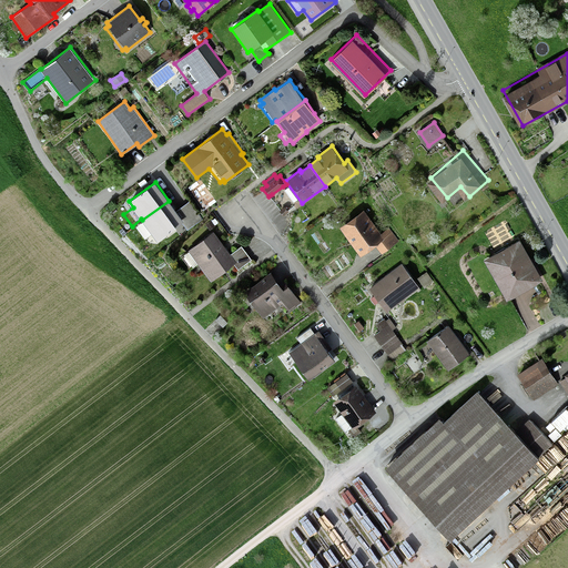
[(193,194),(203,194),(203,185),(193,185),(193,194)]
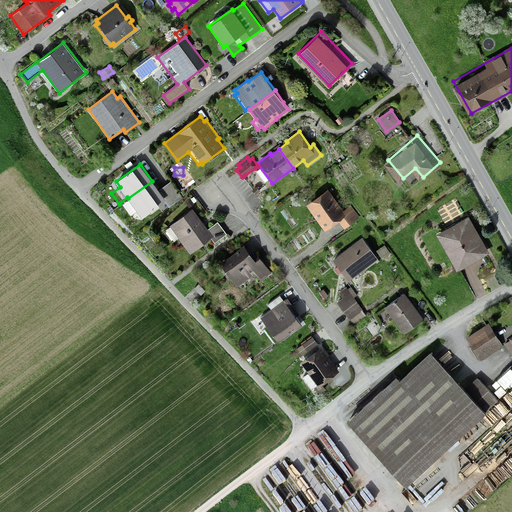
[(258,173),(255,168),(245,175),(248,180),(258,173)]
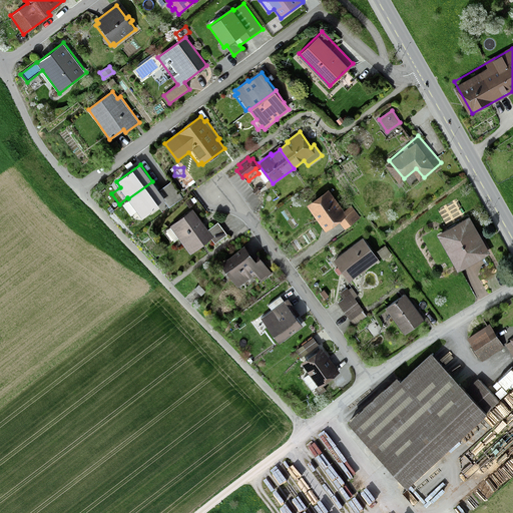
[(268,185),(259,173),(248,180),(253,188),(251,189),(255,194),(268,185)]
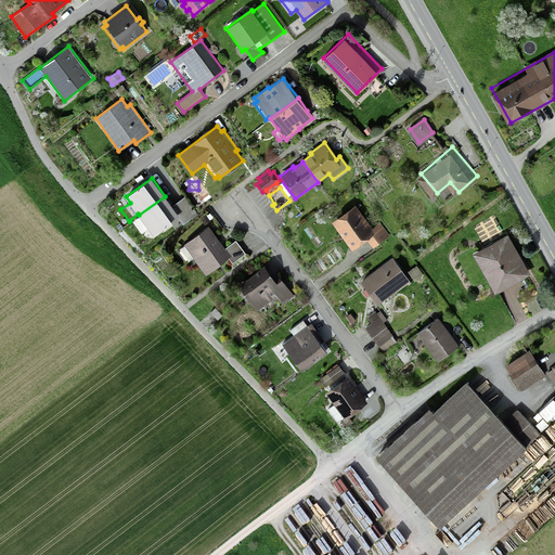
[(171,205),(165,196),(139,215),(140,217),(132,221),(141,233),(149,229),(153,234),(178,217),(183,226),(198,215),(185,195),(171,205)]
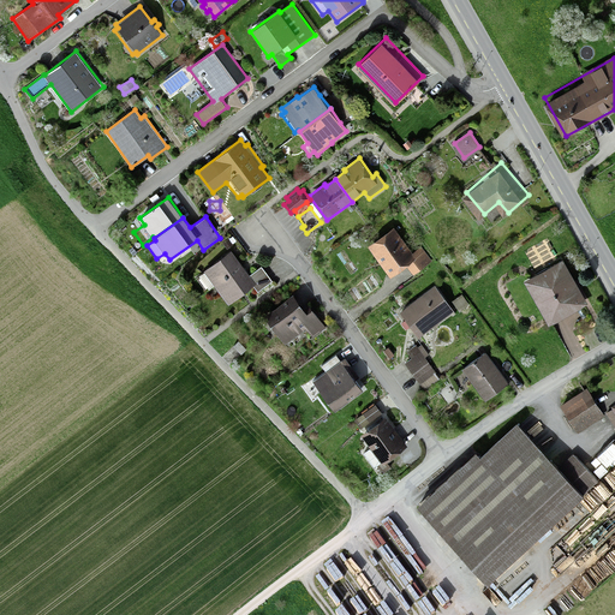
[(390,275),(406,264),(413,274),(431,261),(421,245),(413,250),(393,224),(366,243),(390,275)]
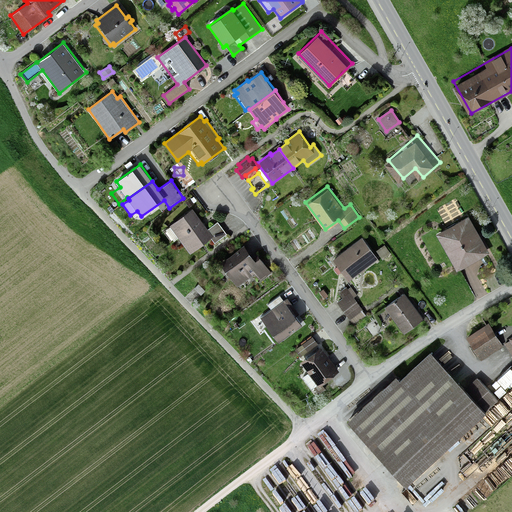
[(185,201),(189,207),(194,203),(197,201),(194,196),(192,198),(191,197),(185,201)]
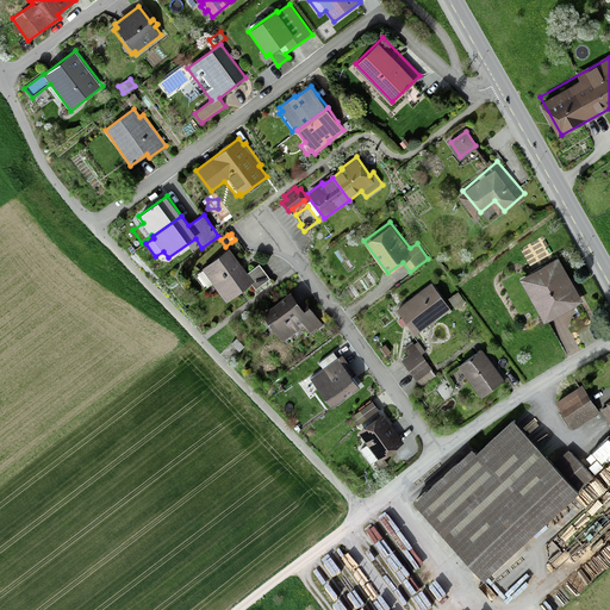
[(248,272),(229,248),(201,268),(203,269),(194,275),(195,278),(191,281),(197,291),(206,284),(207,286),(212,282),(226,302),(251,284),(256,290),(271,279),(259,263),(248,272)]
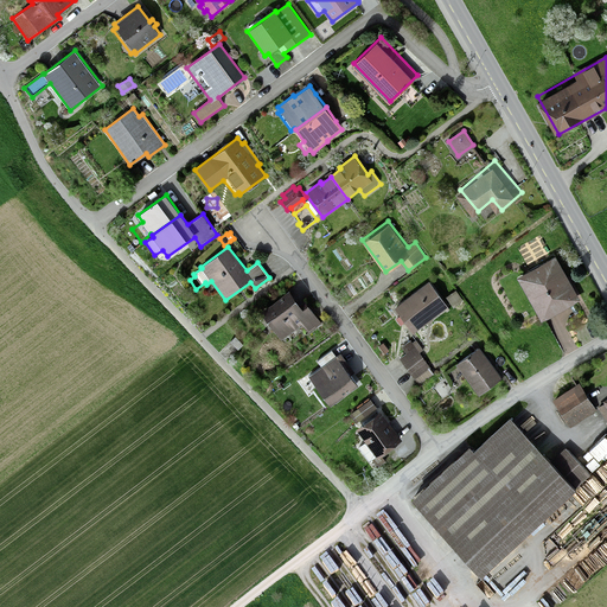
[(544,315),(583,295),(558,248),(519,268),(544,315)]
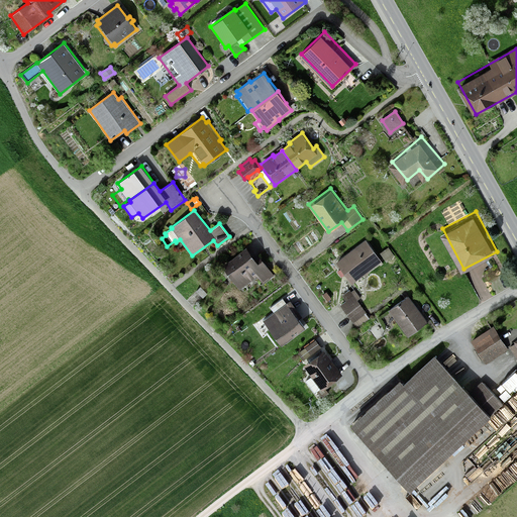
[(356,278),(385,256),(368,234),(339,255),(356,278)]
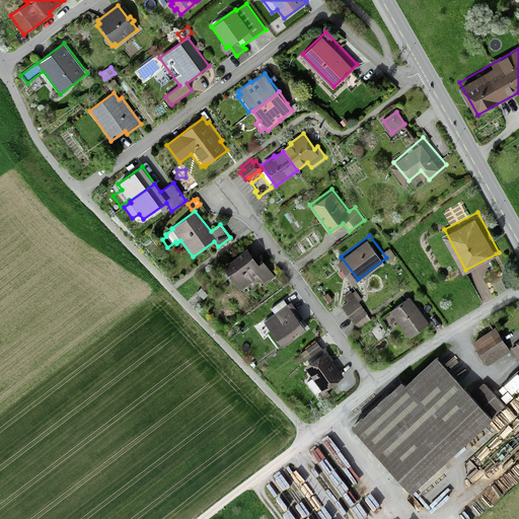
[(262,256),(256,261),(247,248),(223,267),(240,290),(257,277),(264,285),(276,276),(262,256)]
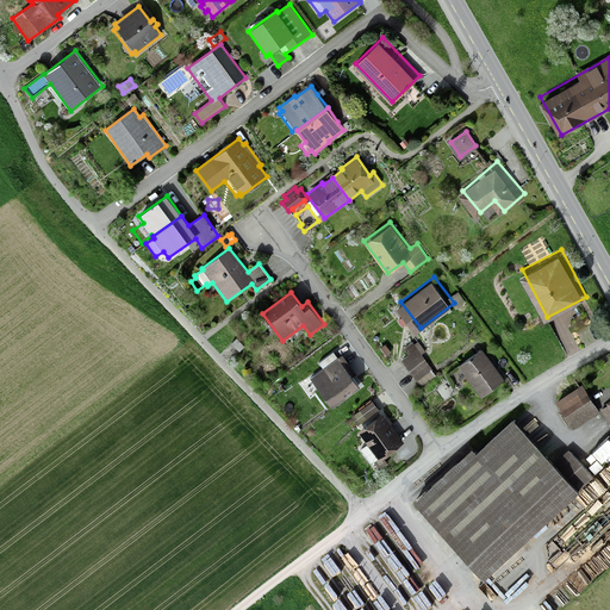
[(237,337),(231,343),(240,352),(246,346),(237,337)]
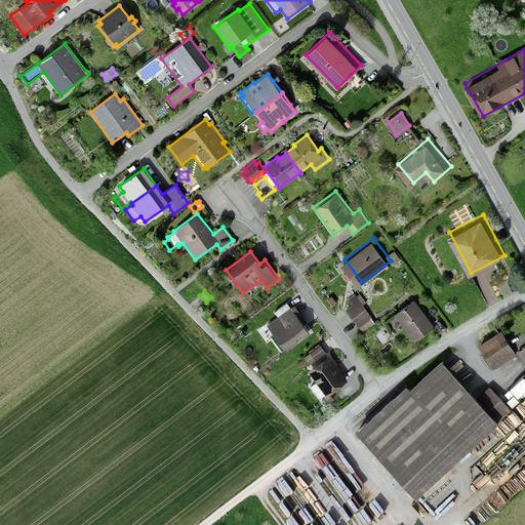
[(347,310),(354,319),(365,311),(361,305),(365,301),(358,293),(349,300),(353,306),(347,310)]
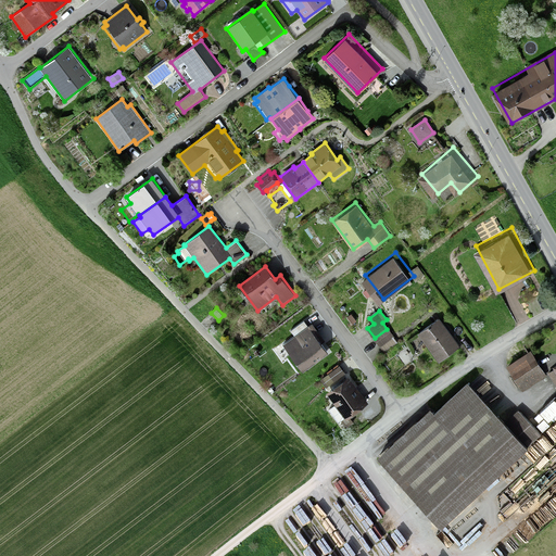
[(442,356),(464,340),(442,312),(420,328),(442,356)]
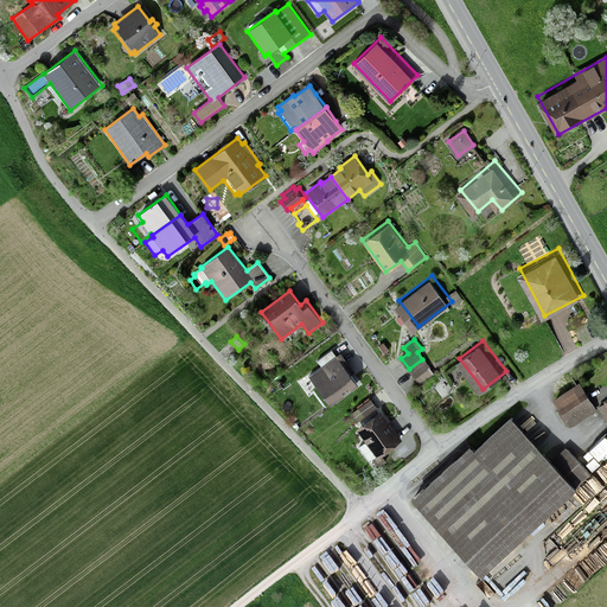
[(331,406),(358,385),(350,375),(355,371),(340,352),(337,356),(332,350),(317,360),(321,366),(308,376),(331,406)]
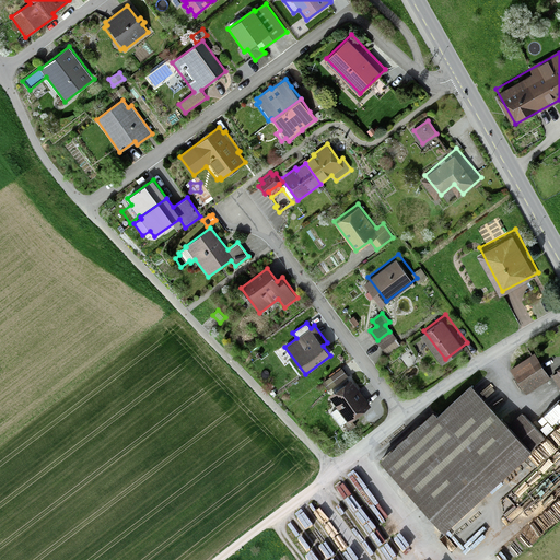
[(394,338),(389,331),(377,340),(383,347),(394,338)]
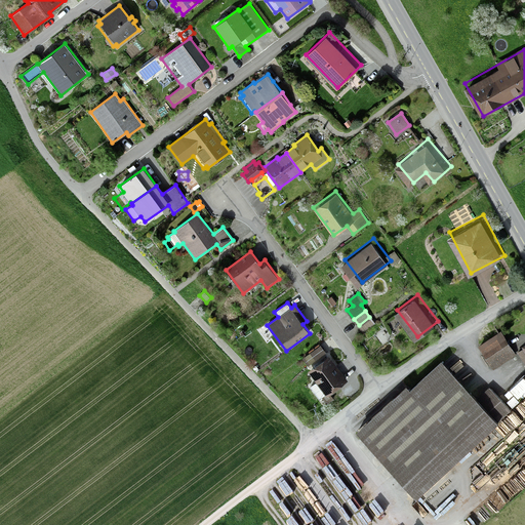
[(492,369),(515,357),(500,332),(478,346),(492,369)]
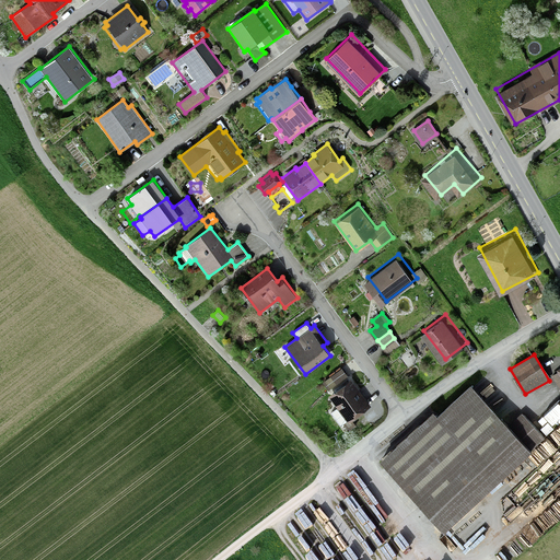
[(331,376),(325,381),(329,388),(336,384),(331,376)]
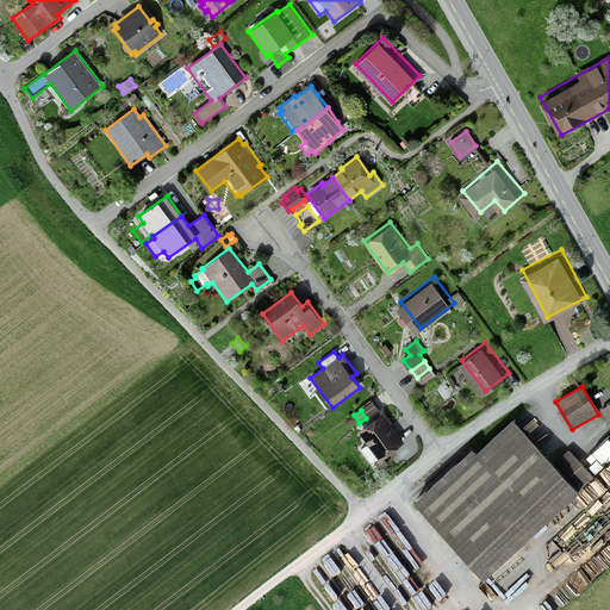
[(371,464),(402,441),(384,415),(363,429),(372,440),(360,448),(371,464)]
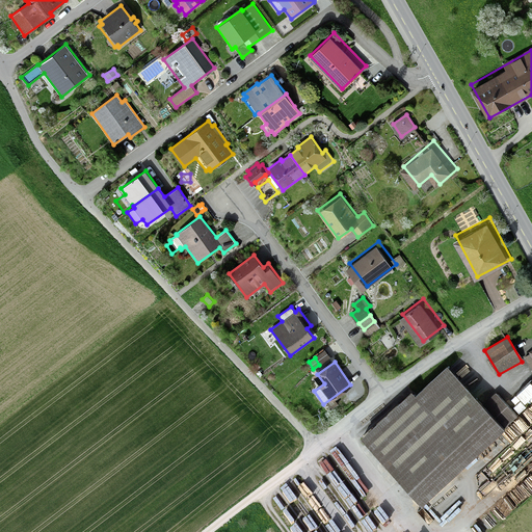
[(427,499),(519,415),(497,392),(485,402),(448,362),(420,388),(415,382),(363,430),(427,499)]
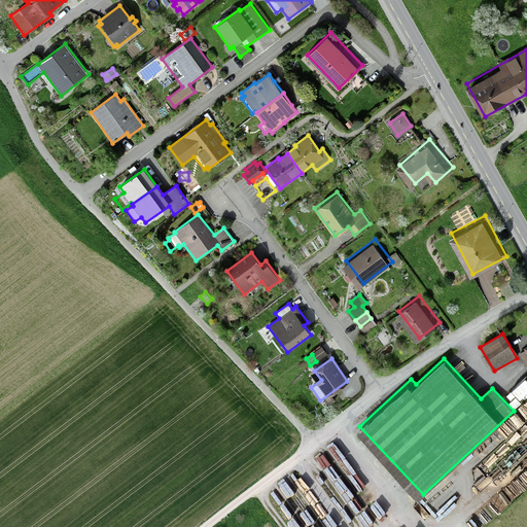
[(526,380),(525,378),(513,390),(522,400),(526,395),(526,380)]
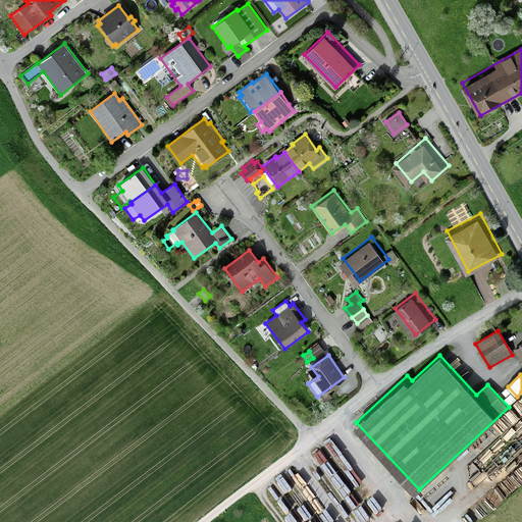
[(521,496),(509,509),(518,519),(521,515),(521,496)]
